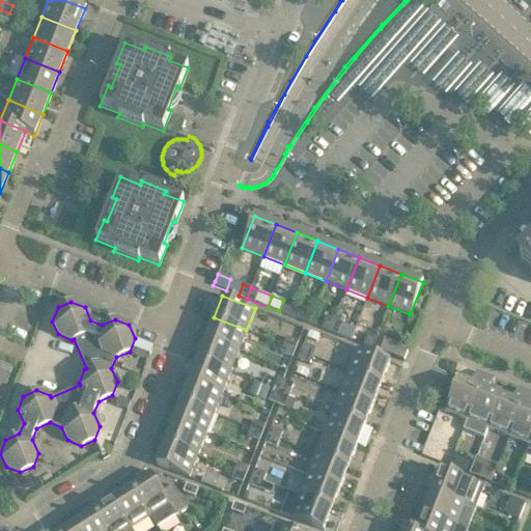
[(292,304),(286,302),(282,313),(288,315),(292,304)]
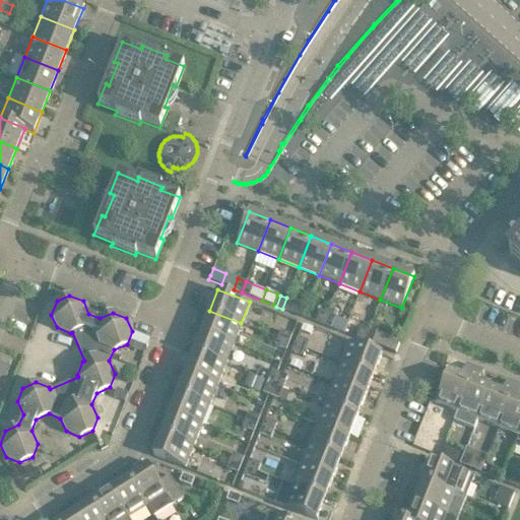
[(296,301),(286,298),(282,309),(291,313),(296,301)]
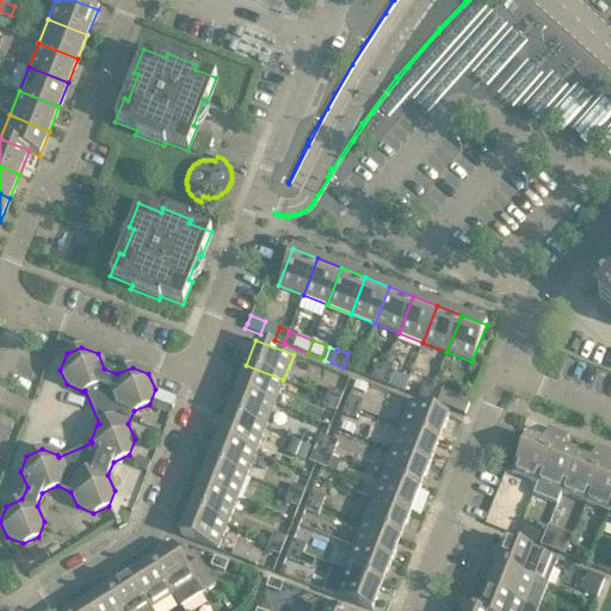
[(273,405),(283,380),(246,365),(236,389),(273,405)]
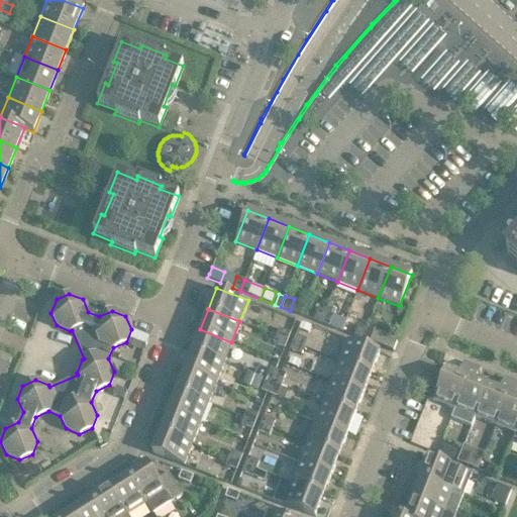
[(321,322),(325,312),(318,309),(313,319),(321,322)]
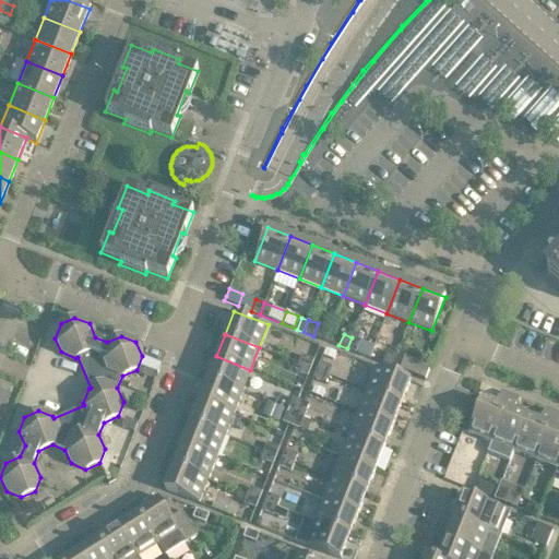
[(352,337),(347,348),(355,352),(359,341),(352,337)]
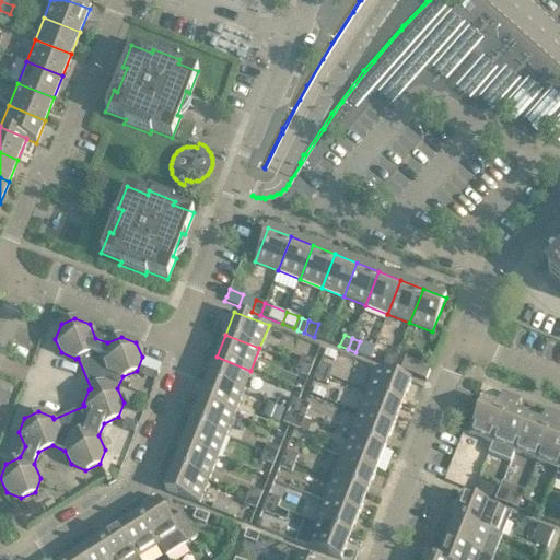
[(334,360),(336,352),(329,349),(326,348),(324,356),(334,360)]
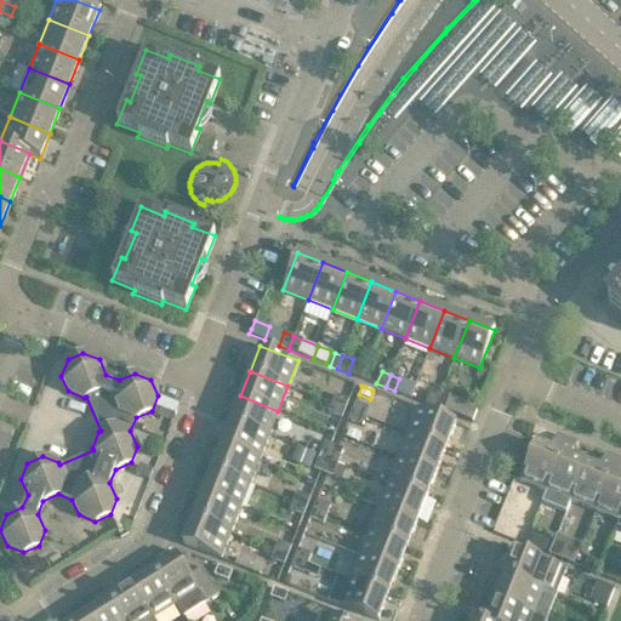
[(434,406),(439,394),(431,391),(426,403),(434,406)]
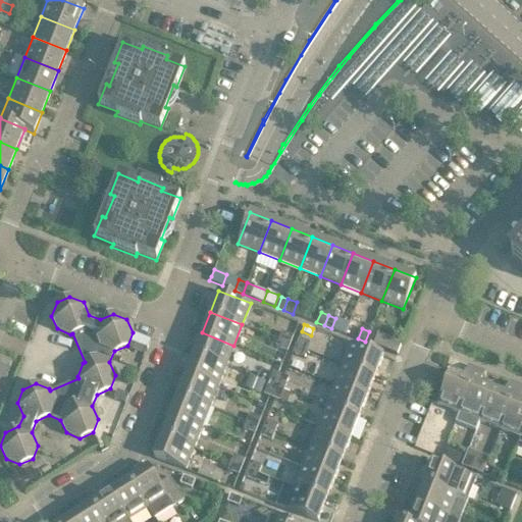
[(369,331),(365,342),(395,354),(399,343),(369,331)]
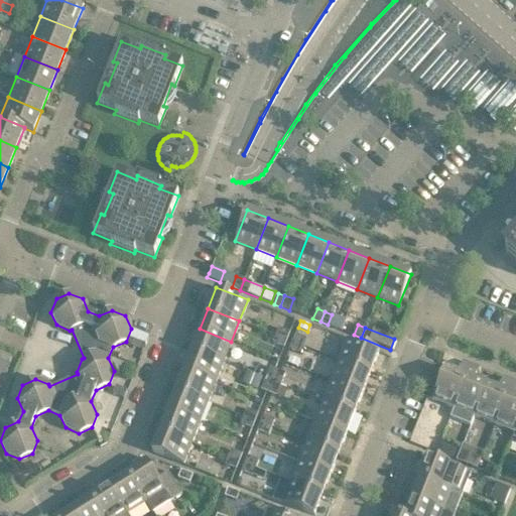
[(191,349),(223,362),(231,342),(200,329),(191,349)]
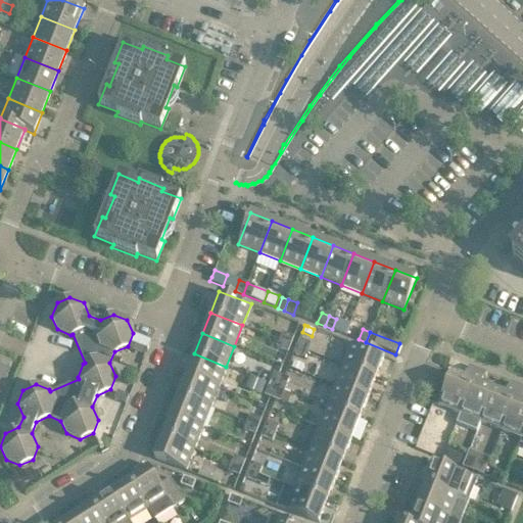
[(279,339),(290,344),(292,337),(281,333),(279,339)]
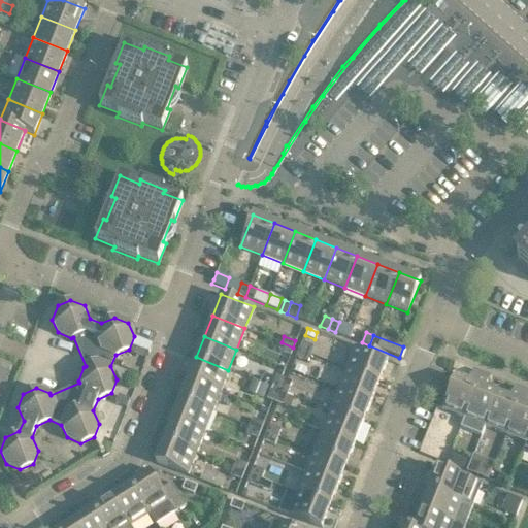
[(293,348),(282,342),(278,351),(290,355),(293,348)]
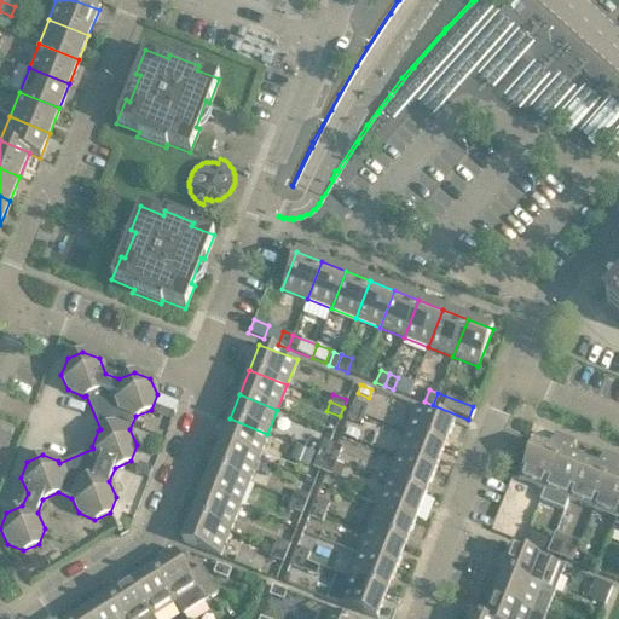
[(350,410),(363,415),(366,406),(353,401),(350,410)]
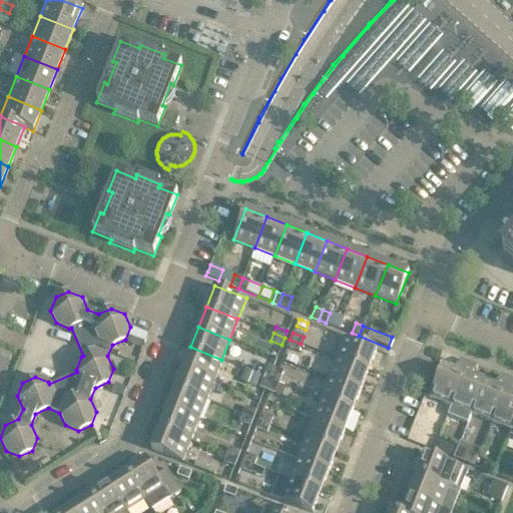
[(337,358),(368,371),(376,349),(345,337),(337,358)]
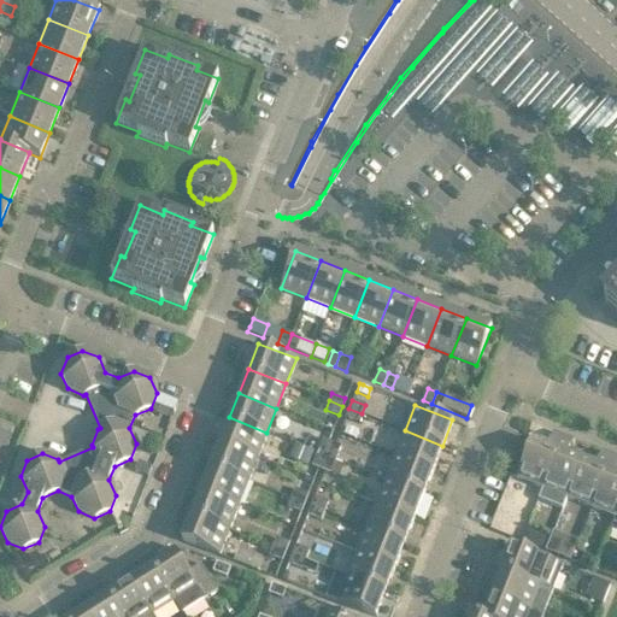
[(362,413),(348,409),(345,418),(358,423),(362,413)]
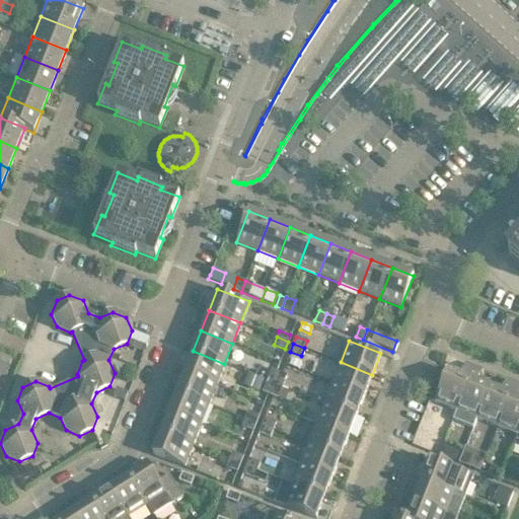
[(217,384),(224,364),(193,351),(184,371),(217,384)]
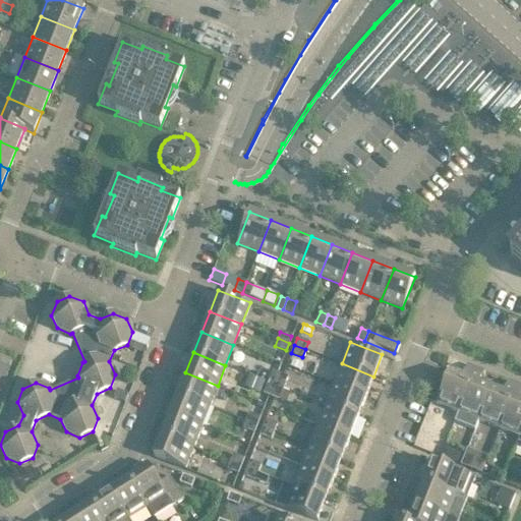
[(290,365),(299,369),(301,362),(293,359),(290,365)]
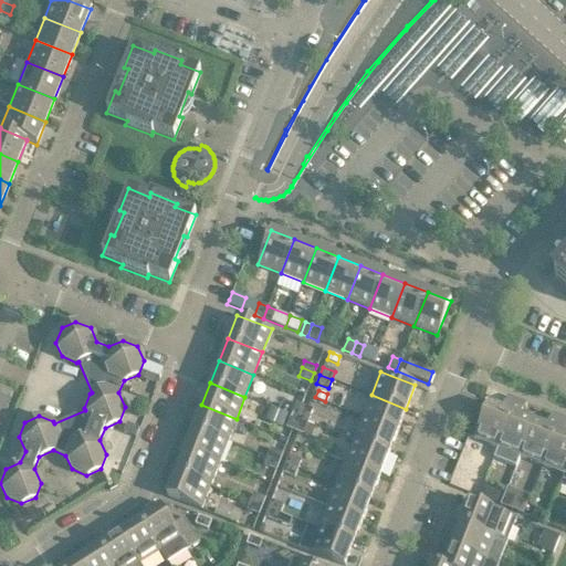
[(397,431),(406,409),(371,395),(363,417),(397,431)]
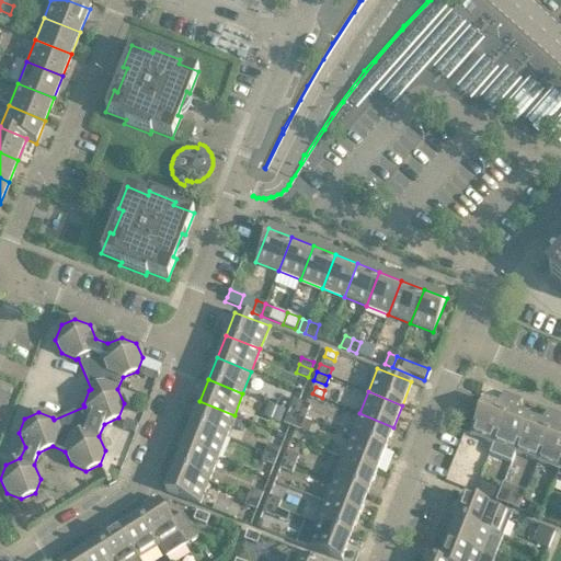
[(470,434),(493,444),(512,396),(503,392),(497,405),(483,400),(470,434)]
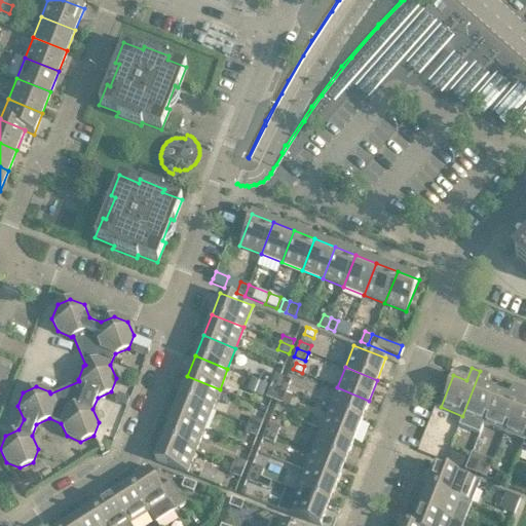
[(462,416),(483,424),(495,391),(483,387),(488,374),(480,371),(462,416)]
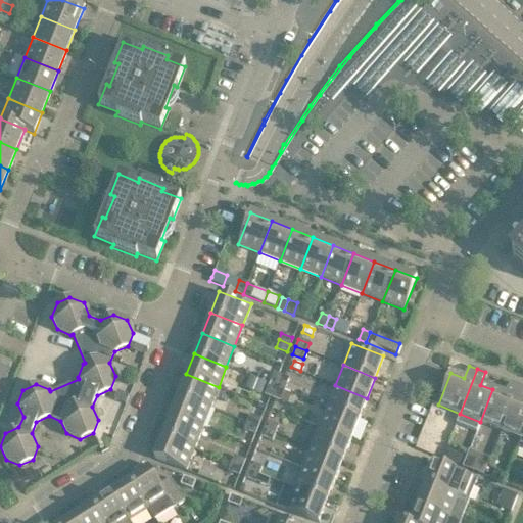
[(274,372),(270,383),(277,386),(281,375),(274,372)]
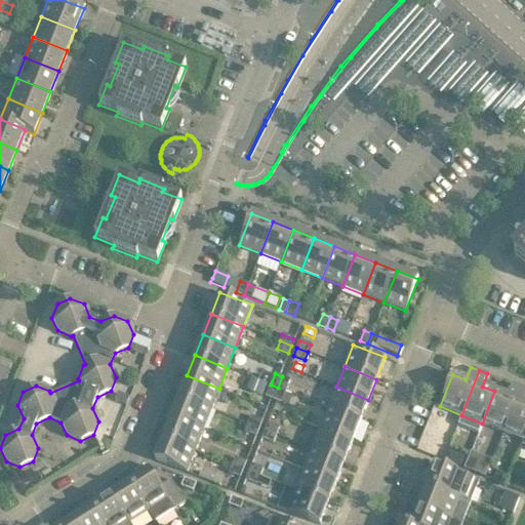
[(178,397),(211,409),(219,389),(187,375),(178,397)]
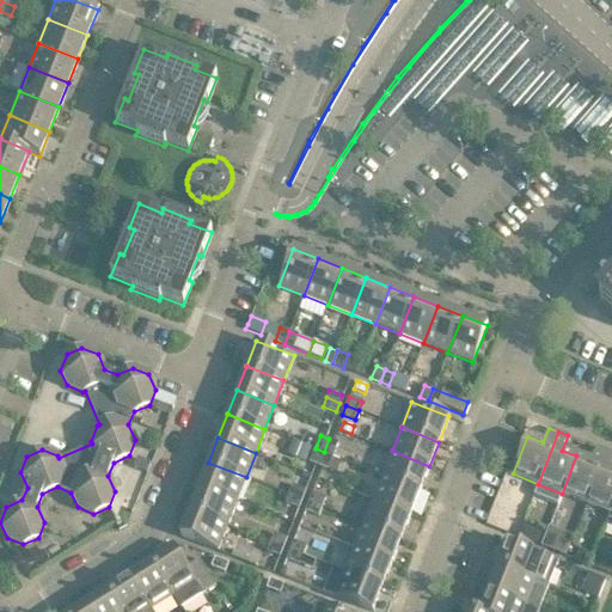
[(304,459),(310,445),(293,438),(287,452),(304,459)]
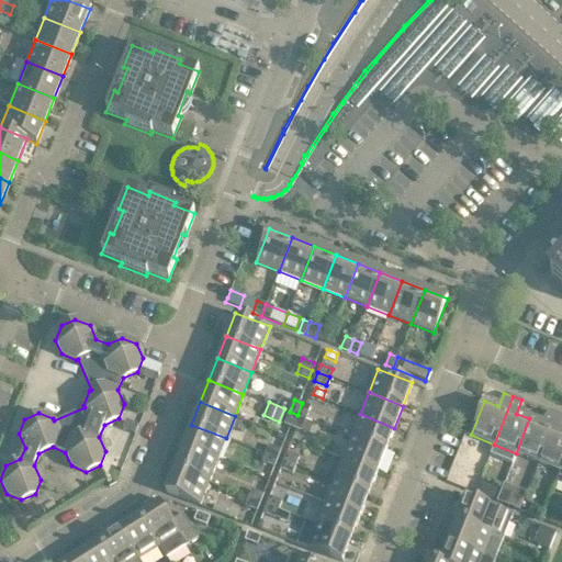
[(298,415),(305,418),(311,406),(302,403),(298,415)]
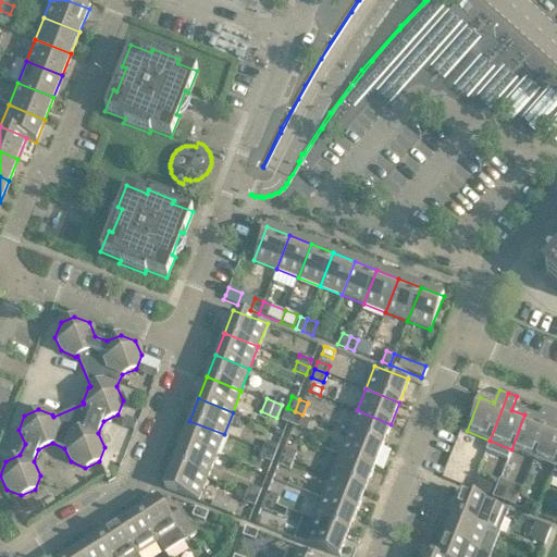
[(524,415),(511,449),(533,458),(552,410),(543,407),(537,420),(524,415)]
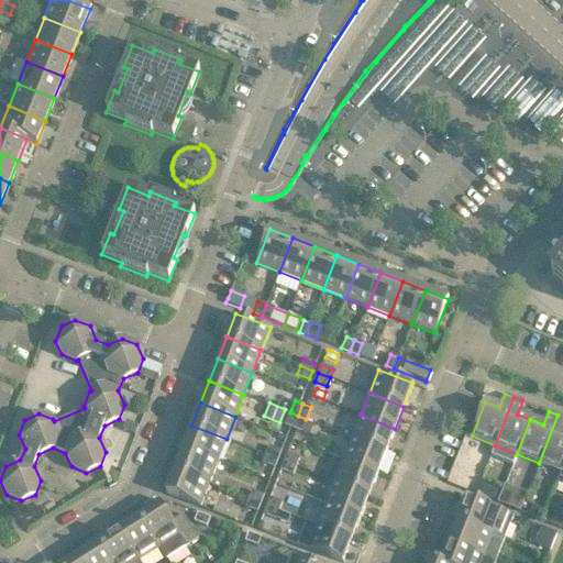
[(286,424),(290,427),(294,428),(298,416),(290,412),(286,424)]
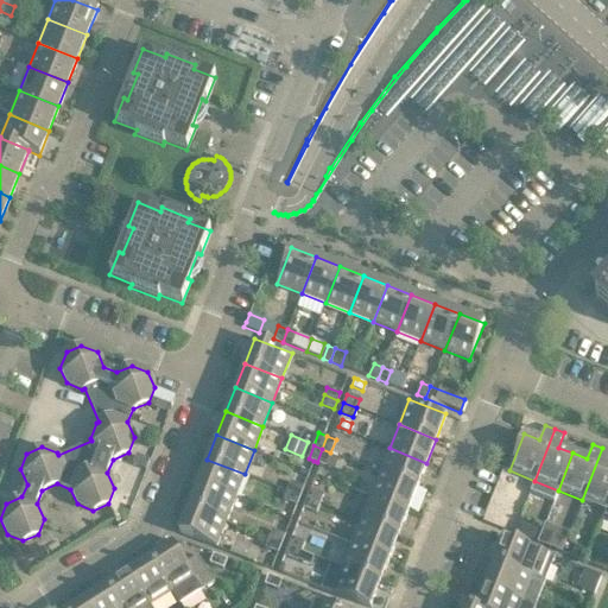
[(390,448),(380,472),(417,487),(426,463),(390,448)]
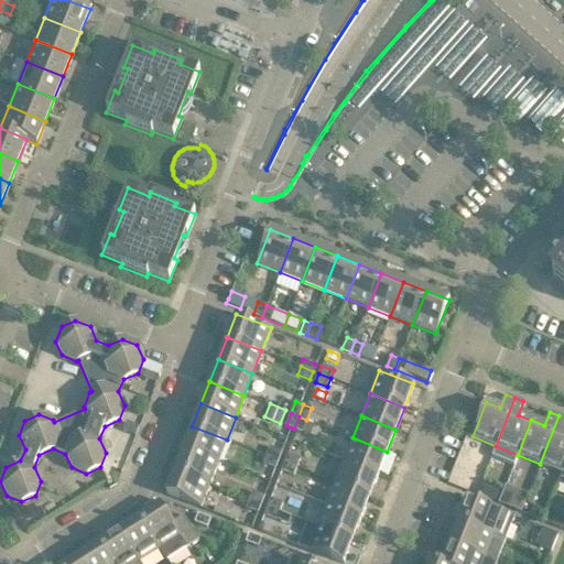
[(563,426),(563,416),(559,415),(540,464),(562,472),(563,466),(563,433),(562,432),(563,426)]
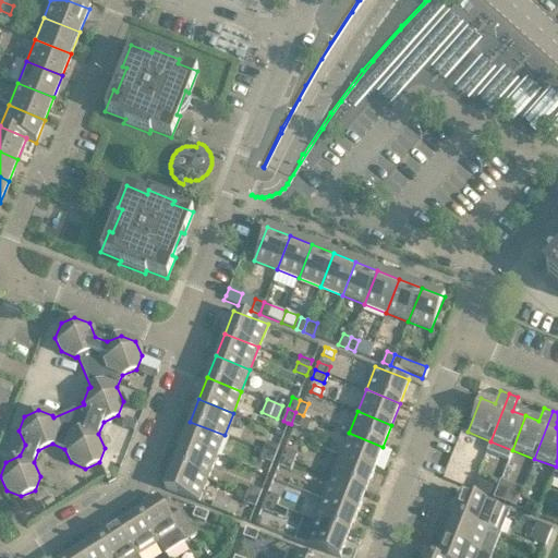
[(291,424),(299,427),(303,415),(295,412),(291,424)]
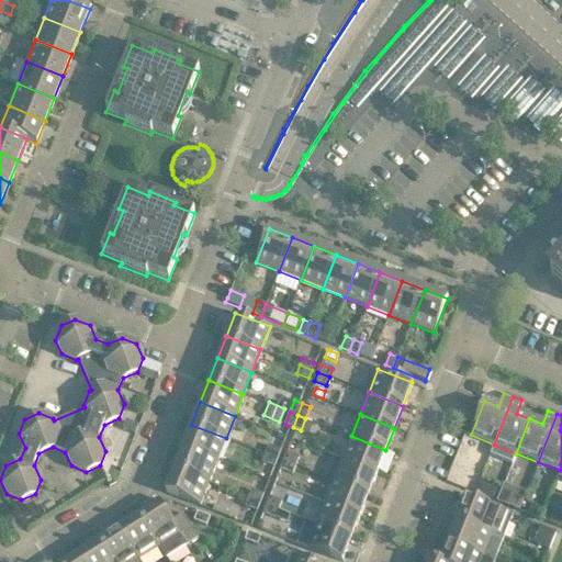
[(183,447),(217,460),(226,438),(191,425),(183,447)]
